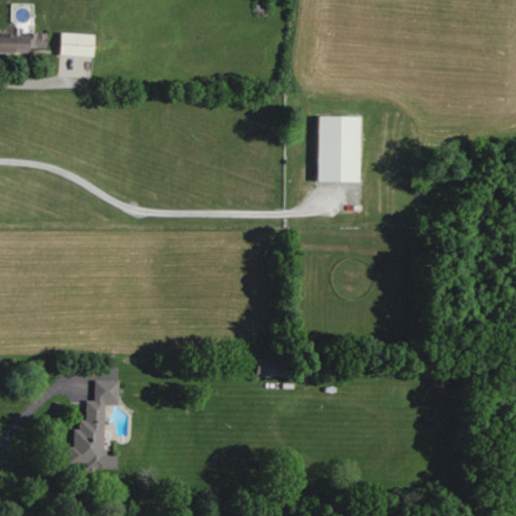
[(0,50),(48,51),(48,32),(0,31),(0,50)]
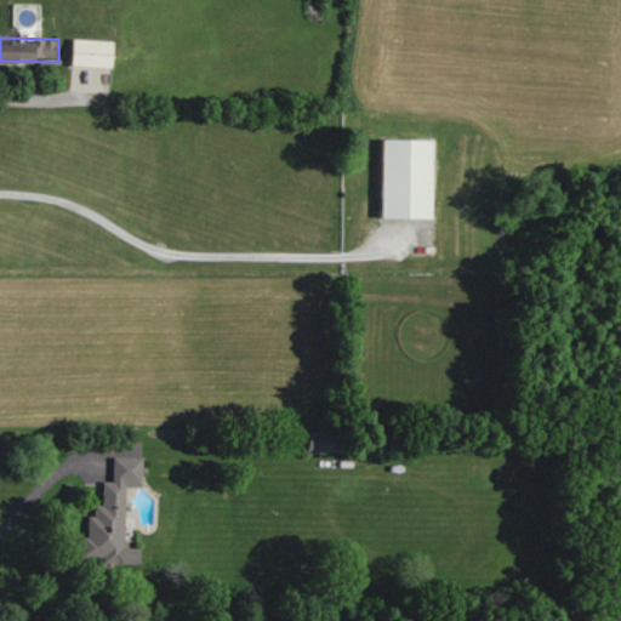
[(115,68),(117,40),(75,39),(74,67),(115,68)]
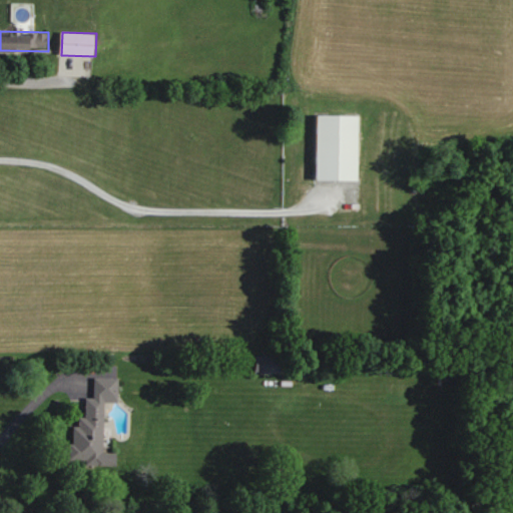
[(361,180),(361,115),(318,115),(318,180),(361,180)]
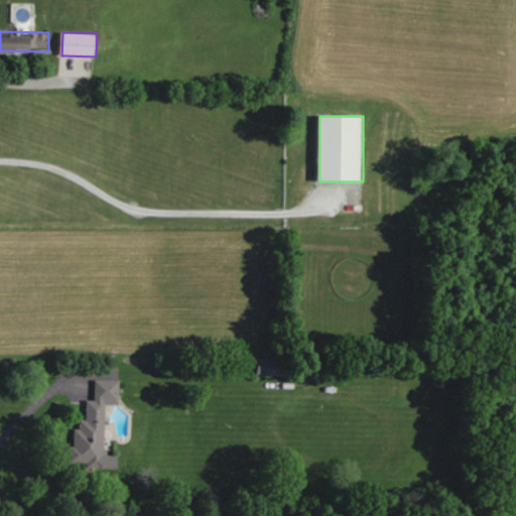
[(258,376),(285,376),(285,359),(258,359),(258,376)]
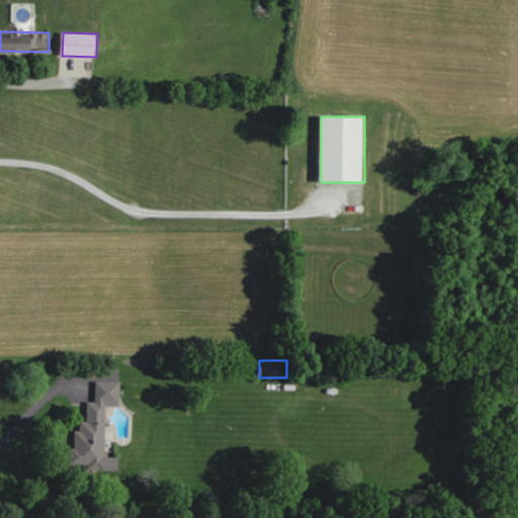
[(120,382),(97,381),(96,402),(88,402),(87,422),(82,422),(82,431),(75,431),(74,468),(118,469),(119,457),(105,457),(106,406),(120,406),(120,382)]
